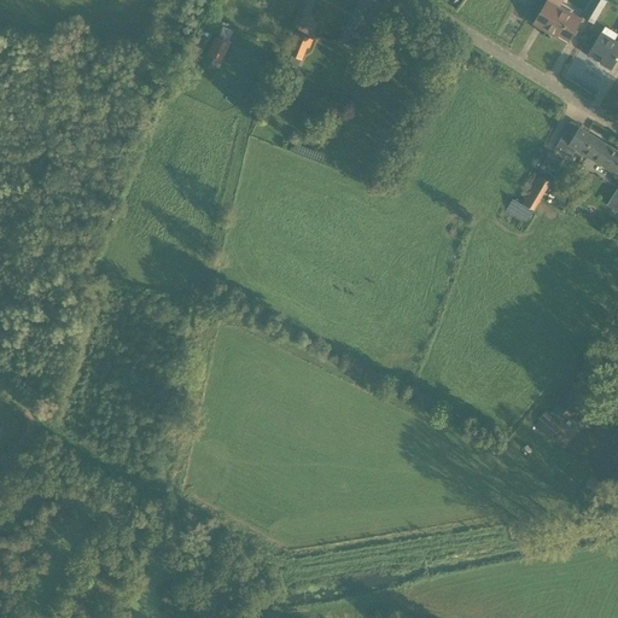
[(359,47),(374,15),(379,4),(372,0),(359,0),(356,5),(340,39),(359,47)]
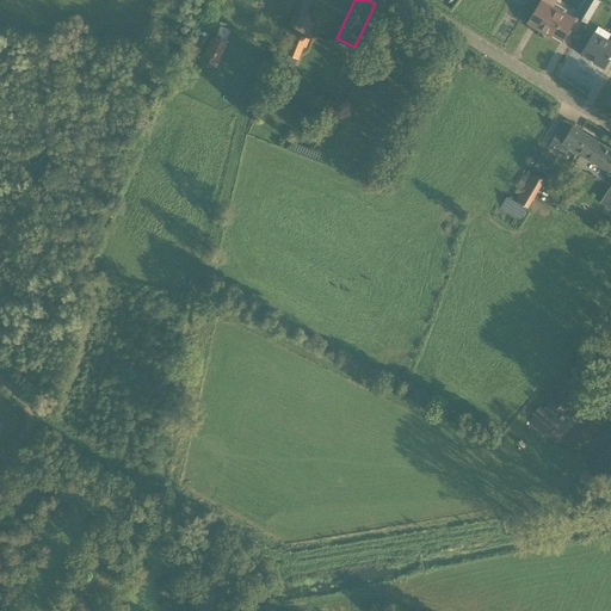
[(547,31),(562,41),(574,19),(554,7),(557,0),(542,0),(542,1),(541,1),(528,24),(545,35),(547,31)]
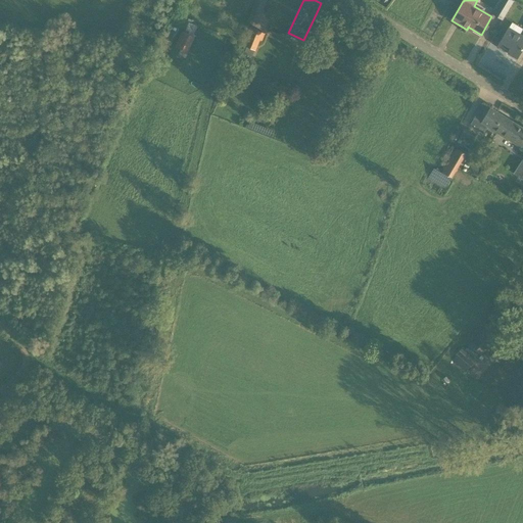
[(503,20),(513,2),(510,0),(502,0),(493,15),(503,20)]
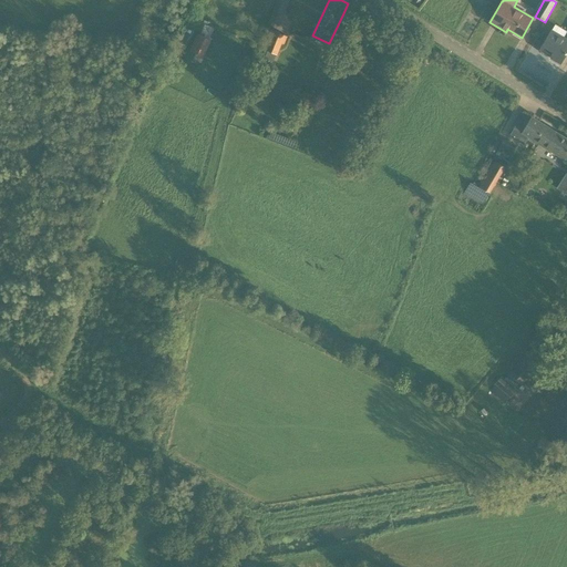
[(560,64),(566,54),(566,51),(566,40),(564,39),(566,32),(566,31),(555,24),(539,51),(540,52),(542,49),(548,52),(549,50),(554,53),(550,59),(560,64)]
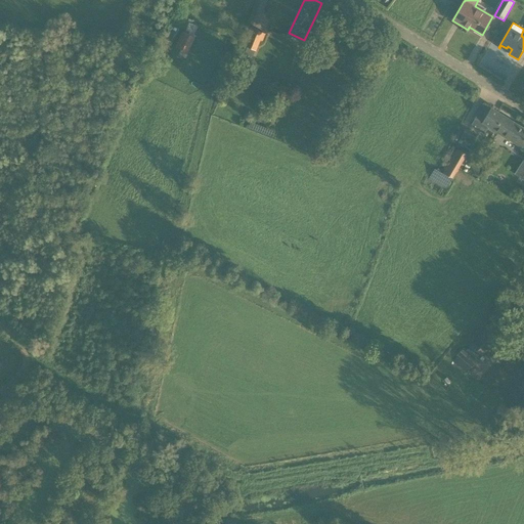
[(244,47),(247,48),(245,53),(252,56),(254,51),(256,51),(260,41),(262,42),(265,34),(251,29),(244,47)]
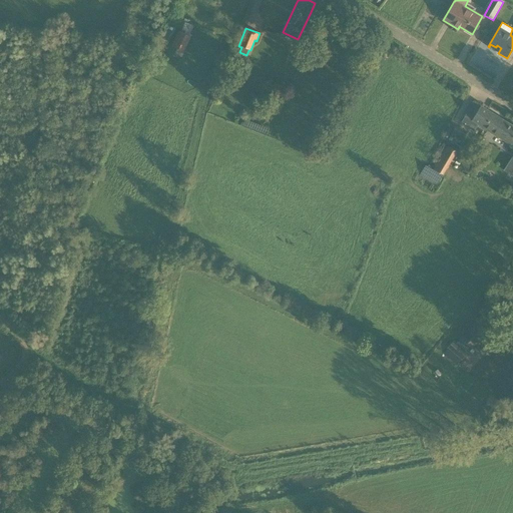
[(182,52),(190,37),(178,31),(171,47),(182,52)]
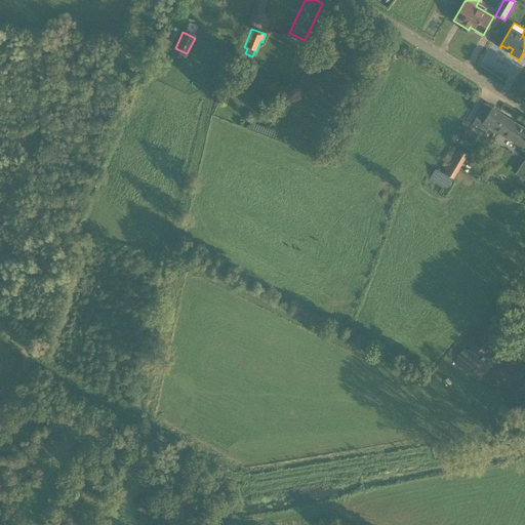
[(281,84),(274,99),(285,105),(291,88),(281,84)]
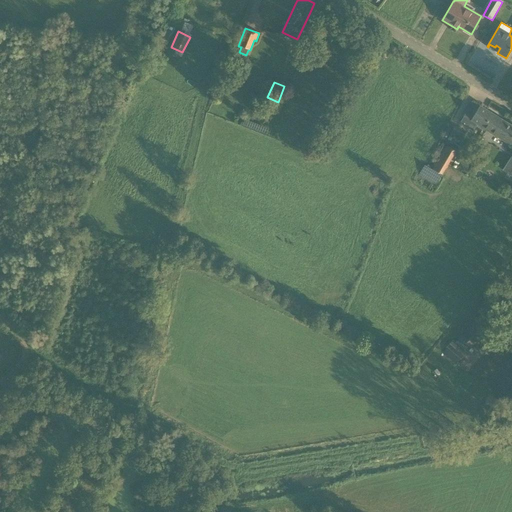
[(511,125),(473,101),(464,115),(511,145),(511,125)]
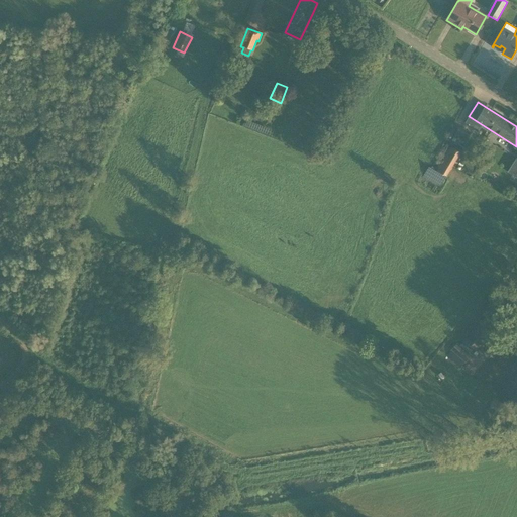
[(447,138),(466,146),(473,132),(454,123),(447,138)]
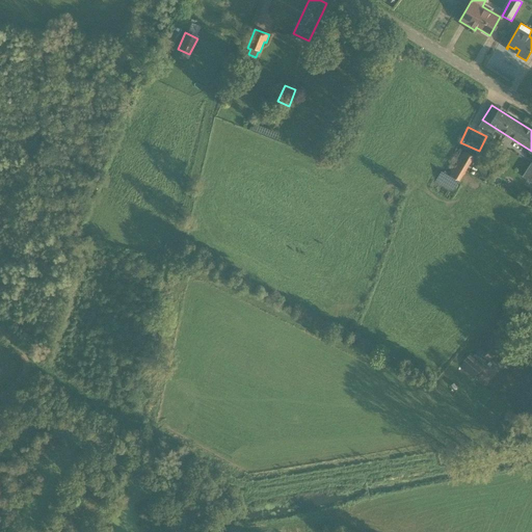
[(474,157),(463,151),(461,155),(457,152),(453,159),(456,161),(449,175),(459,181),(474,157)]
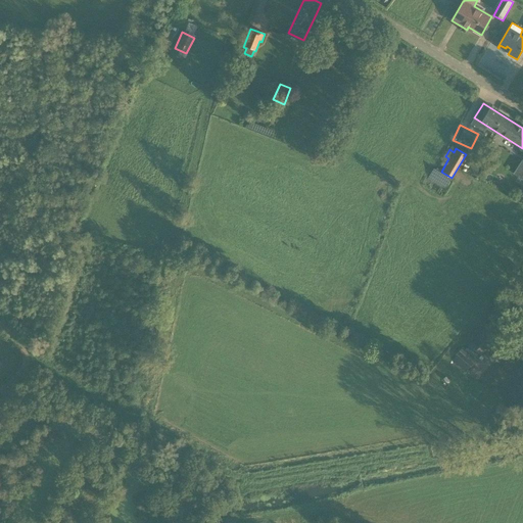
[(465,346),(458,353),(473,368),(480,360),(465,346)]
